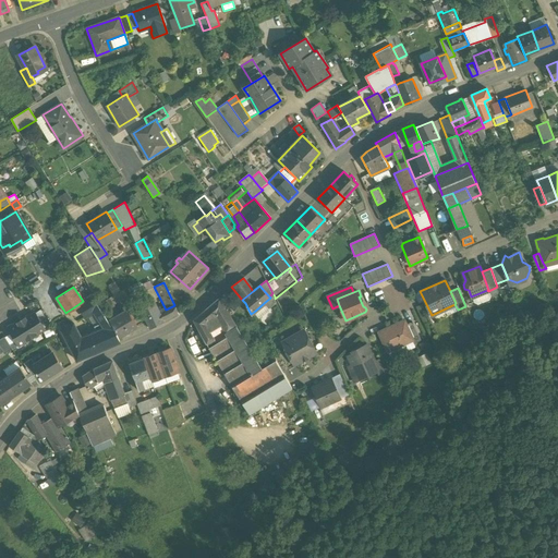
[(83,301),(79,304),(86,316),(94,311),(101,322),(106,329),(107,330),(112,327),(92,295),(83,301)]
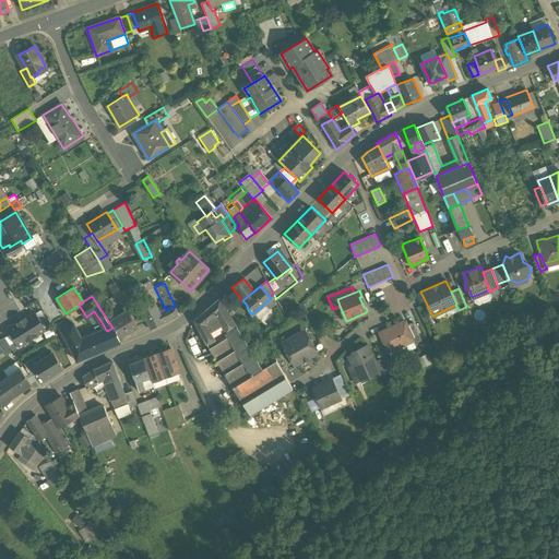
[(110,298),(100,305),(106,314),(117,308),(110,298)]
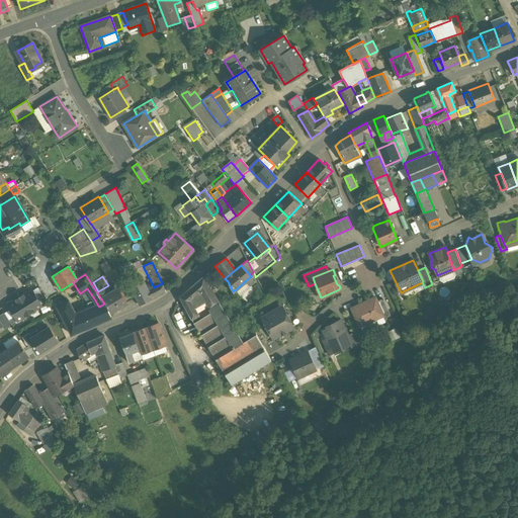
[(220,303),(203,276),(185,291),(191,300),(200,294),(210,310),(220,303)]
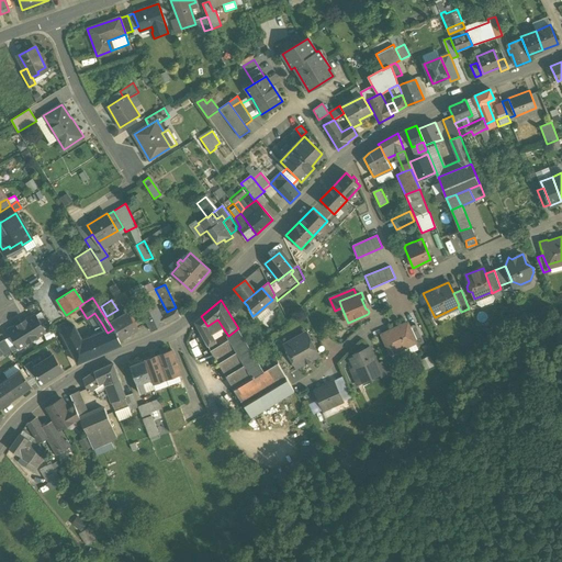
[(155,303),(142,311),(152,330),(171,319),(167,312),(160,315),(155,303)]
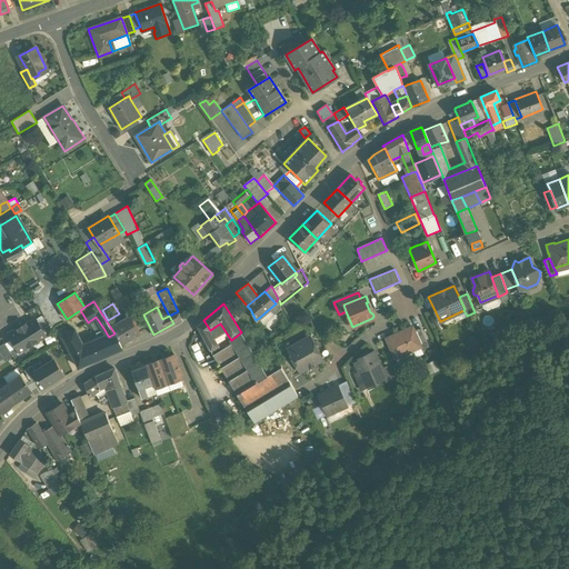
[(269,309),(259,318),(263,323),(275,316),(269,309)]
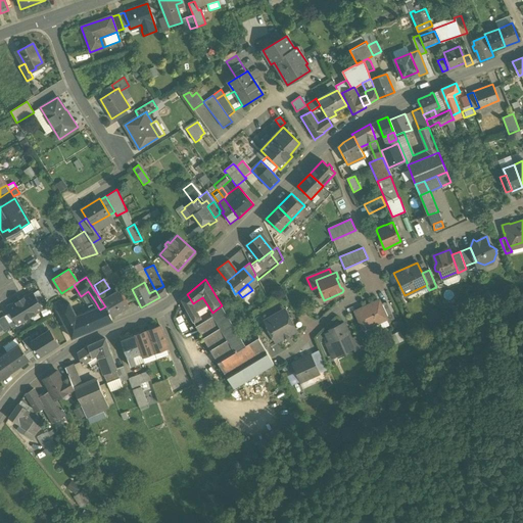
[(163,286),(155,290),(159,297),(168,293),(163,286)]
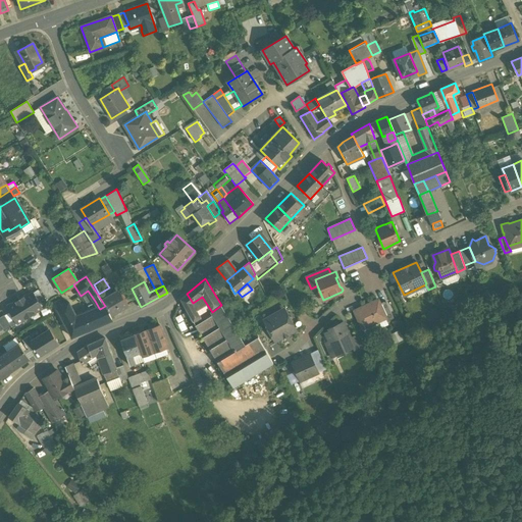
[(119,289),(102,299),(111,314),(128,304),(119,289)]
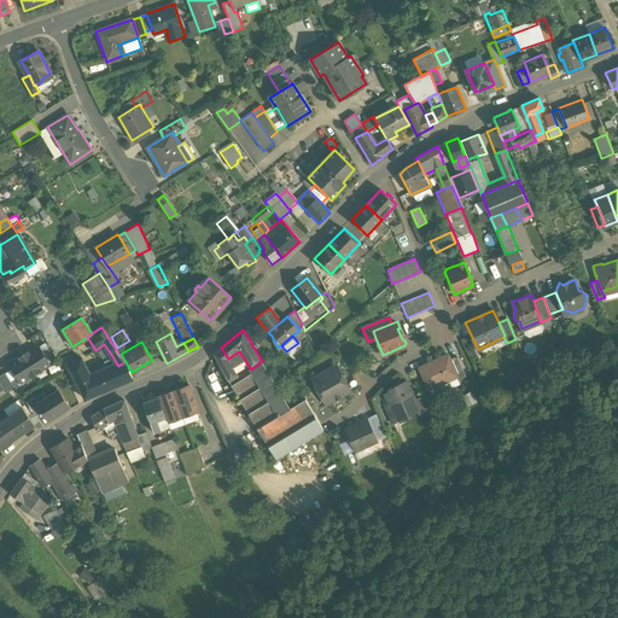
[(39,347),(31,350),(30,349),(24,354),(35,373),(50,363),(39,347)]
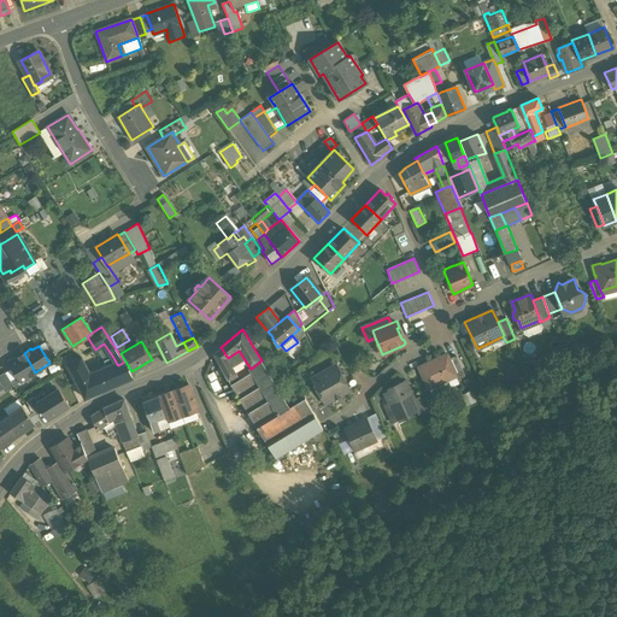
[(221,347),(215,353),(231,383),(240,378),(228,358),(221,347)]
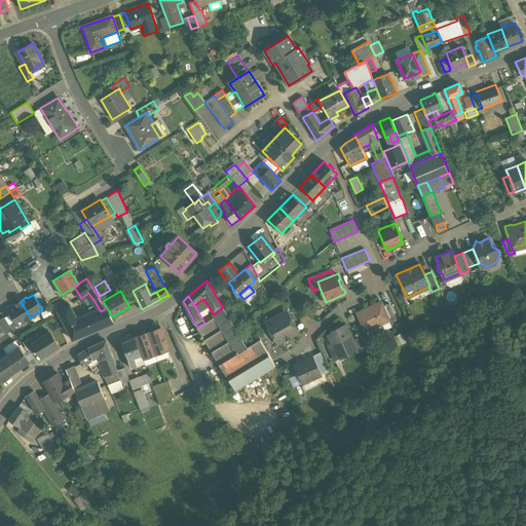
[(30,317),(21,301),(10,307),(10,306),(7,308),(15,321),(17,325),(30,317)]
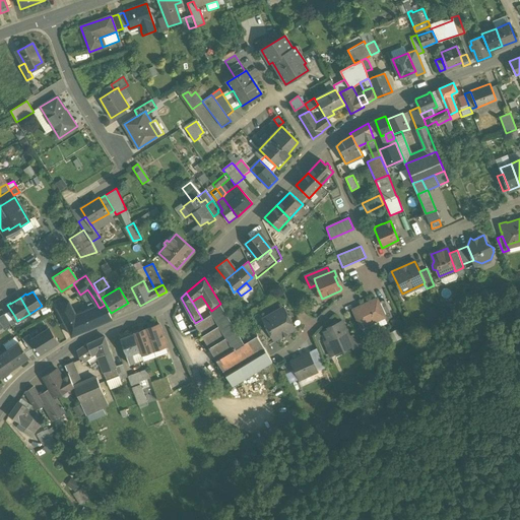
[(376,299),(352,310),(361,327),(384,316),(377,303),(378,303),(376,299)]
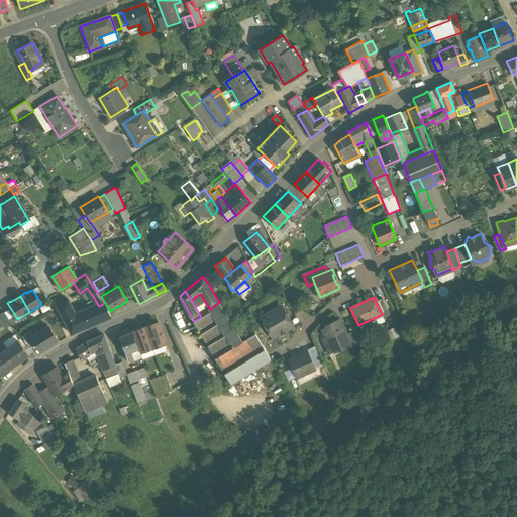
[(76,314),(68,298),(56,305),(71,333),(80,329),(79,327),(82,326),(76,314)]
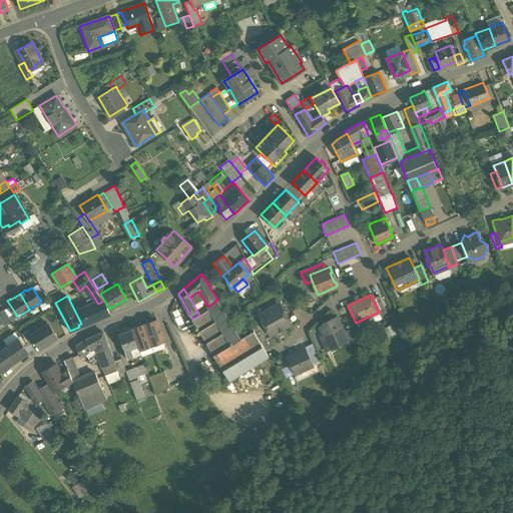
[(93,296),(87,299),(89,306),(97,303),(93,296)]
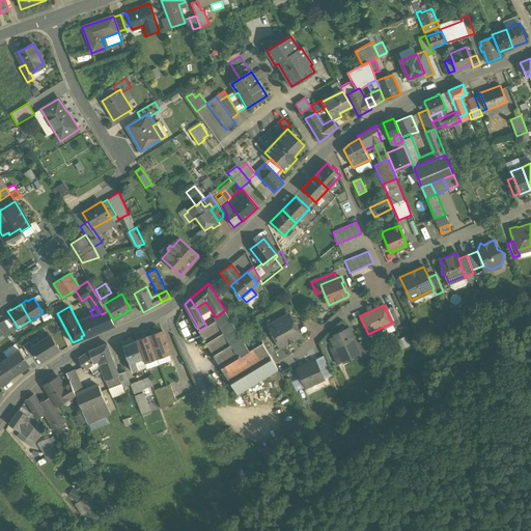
[(386,309),(385,309),(392,323),(393,326),(400,323),(392,306),(386,309)]
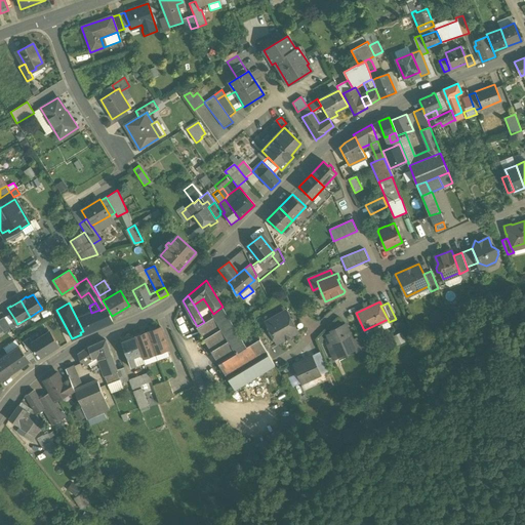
[(197,326),(197,327),(234,389),(274,364),(258,337),(246,345),(223,307),(213,314),(214,316),(204,322),(197,326)]
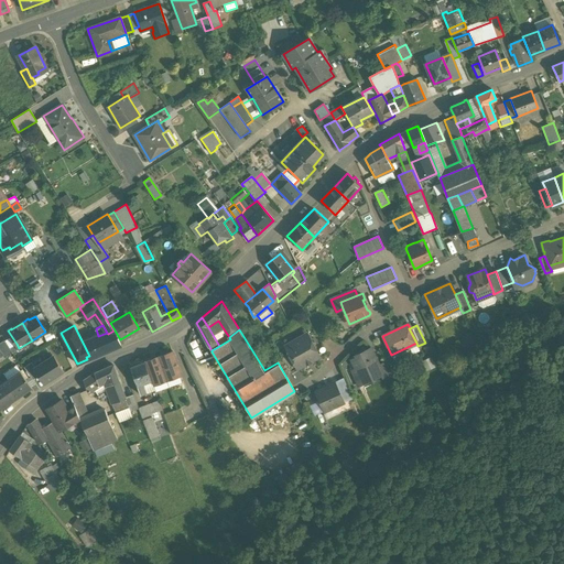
[(98,336),(83,343),(89,356),(86,357),(87,359),(121,345),(114,331),(108,334),(107,333),(98,336)]
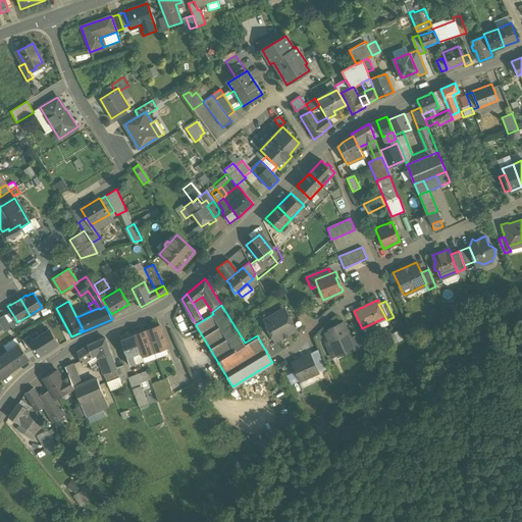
[(275,317),(268,321),(267,325),(268,326),(275,341),(276,340),(295,330),(284,312),(280,311),(275,314),(275,317)]
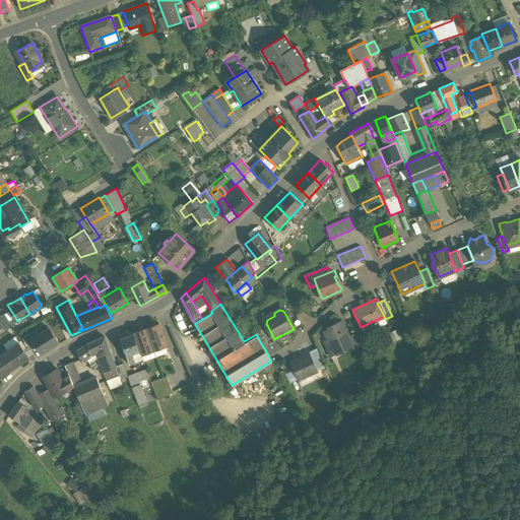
[(4,313),(0,315),(0,321),(2,325),(2,326),(4,329),(11,325),(11,324),(9,321),(4,313)]
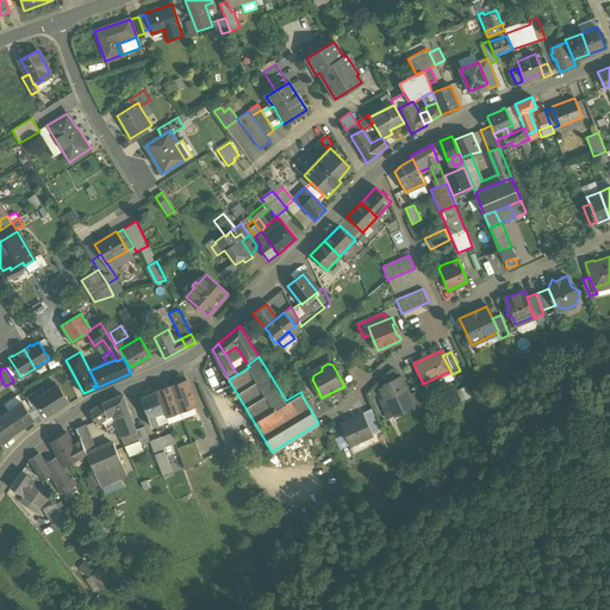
[(391,385),(381,390),(386,399),(381,402),(387,415),(412,403),(408,394),(400,378),(390,383),(391,385)]
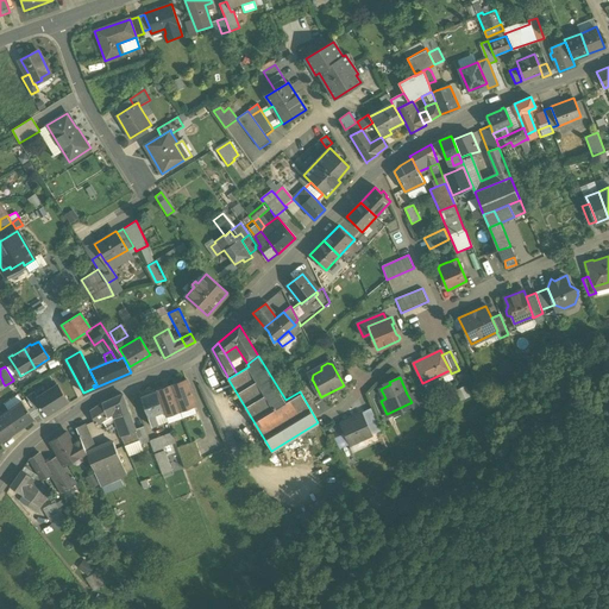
[(195,405),(186,380),(171,384),(180,409),(195,405)]
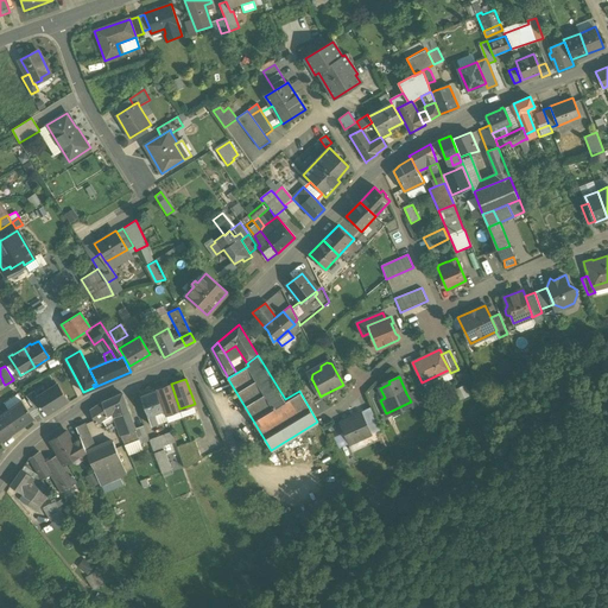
[(321,397),(312,380),(304,384),(315,404),(323,399),(322,396),(321,397)]
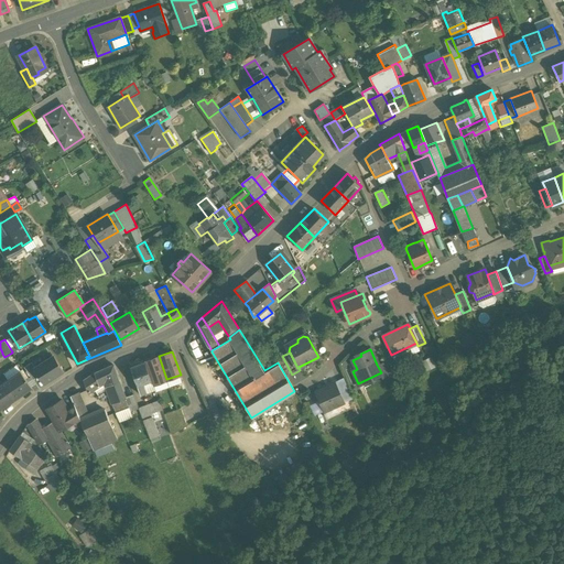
[(35,367),(34,367),(40,376),(44,382),(63,370),(53,356),(35,367)]
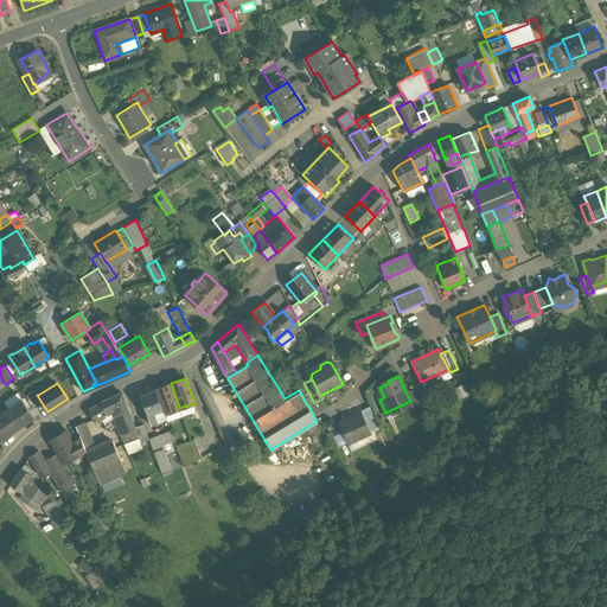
[(179,408),(171,383),(155,389),(165,413),(179,408)]
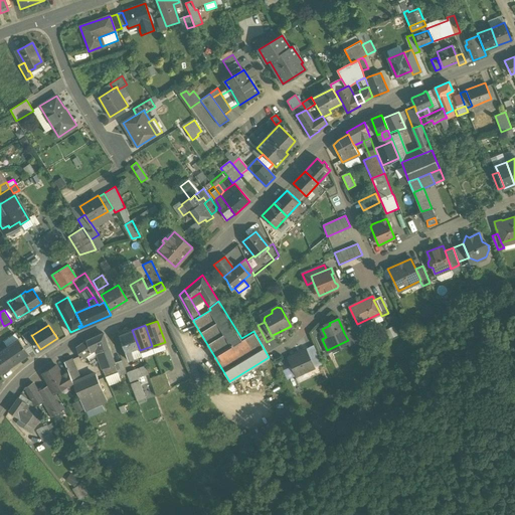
[(352,329),(344,333),(348,340),(350,344),(357,341),(352,329)]
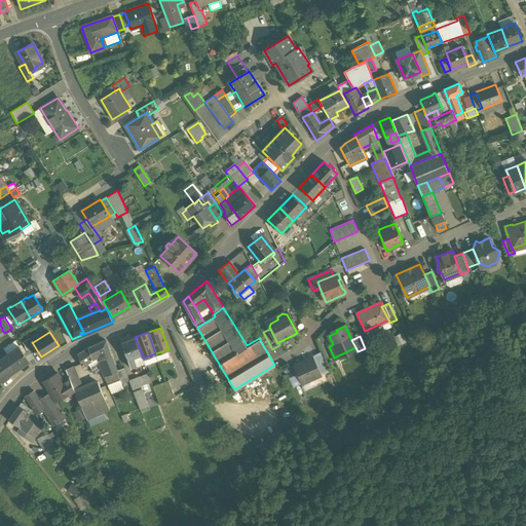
[(33,342),(30,337),(23,342),(31,354),(37,350),(32,342),(33,342)]
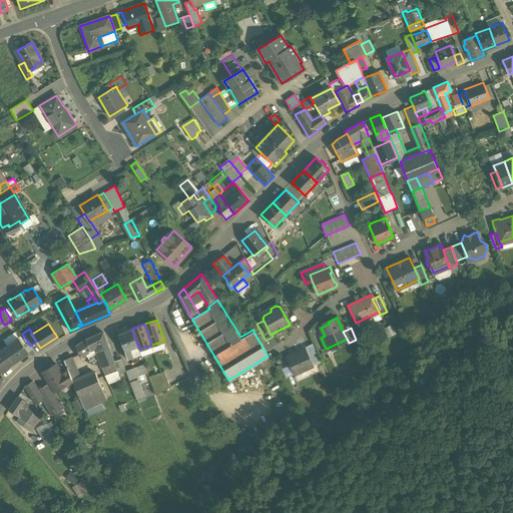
[(131,329),(118,333),(127,358),(140,353),(139,349),(131,329)]
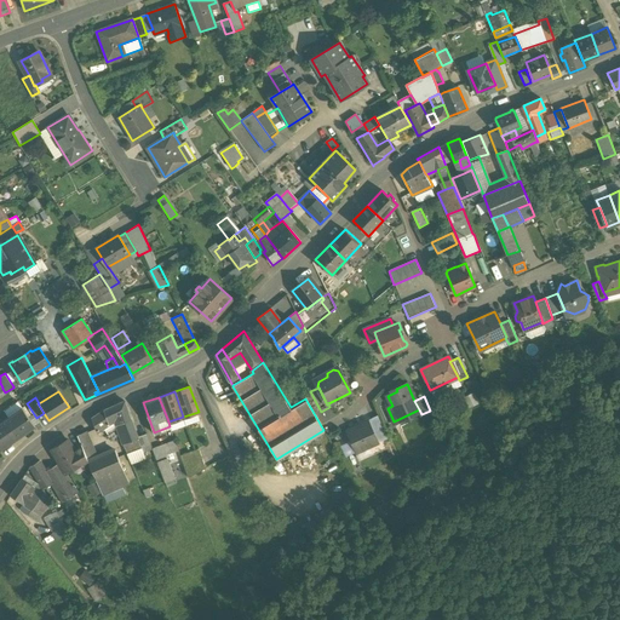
[(125,401),(103,411),(109,423),(115,420),(116,424),(131,419),(125,401)]
